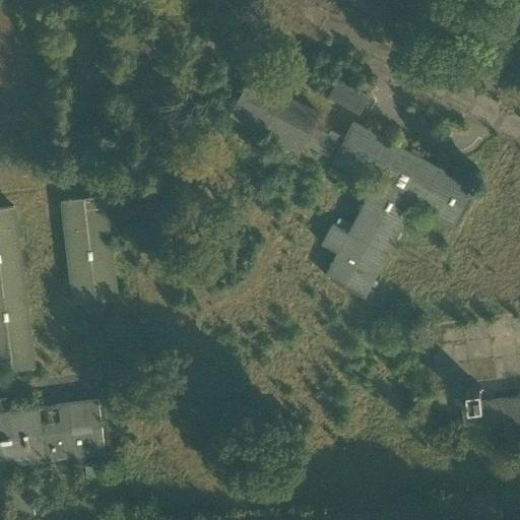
[(475,189),(352,123),(344,138),(330,131),(328,135),(313,128),(319,115),(250,77),(230,115),(300,151),(305,142),(334,158),(332,160),(375,184),(348,233),(331,224),(321,244),(338,253),(325,276),(363,297),(412,203),(456,226),(475,189)]
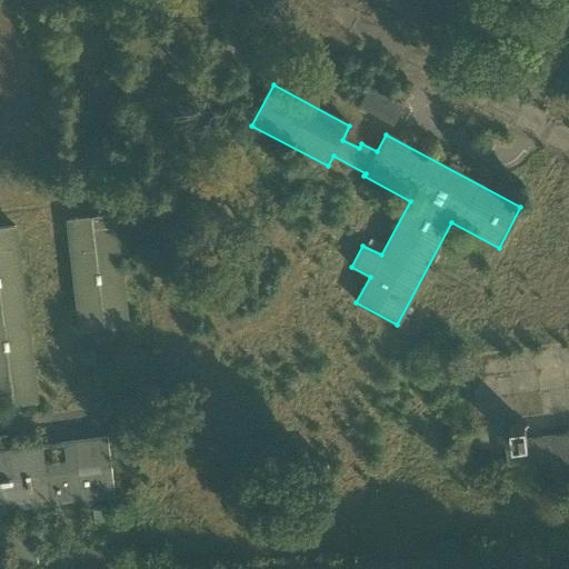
[(401,105),(369,87),(359,105),(391,122),(401,105)]
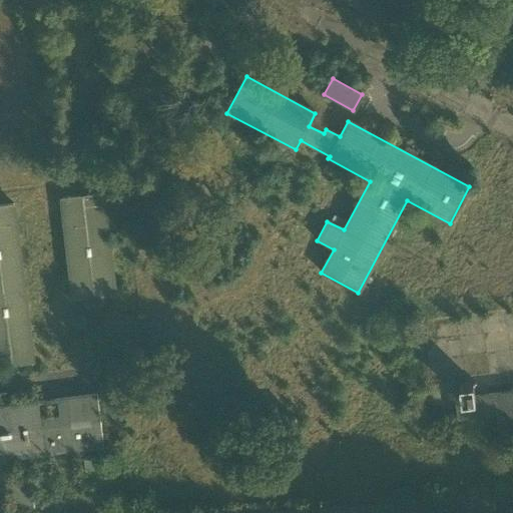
[(103,193),(61,198),(73,299),(114,295),(103,193)]
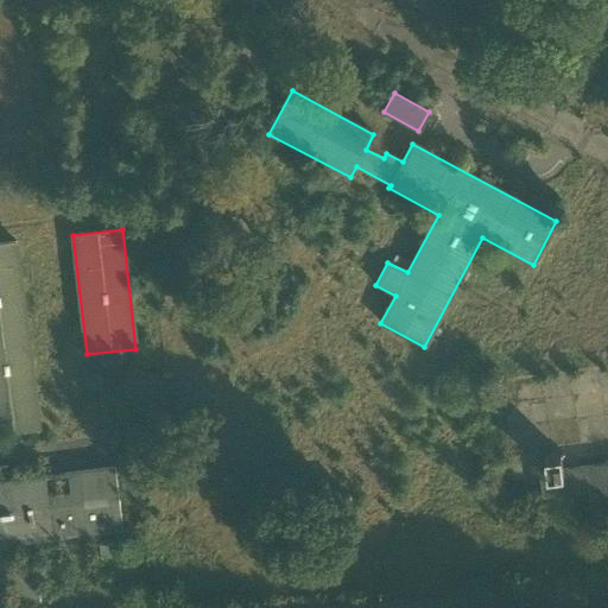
[(0,434),(39,430),(17,241),(0,242),(0,434)]
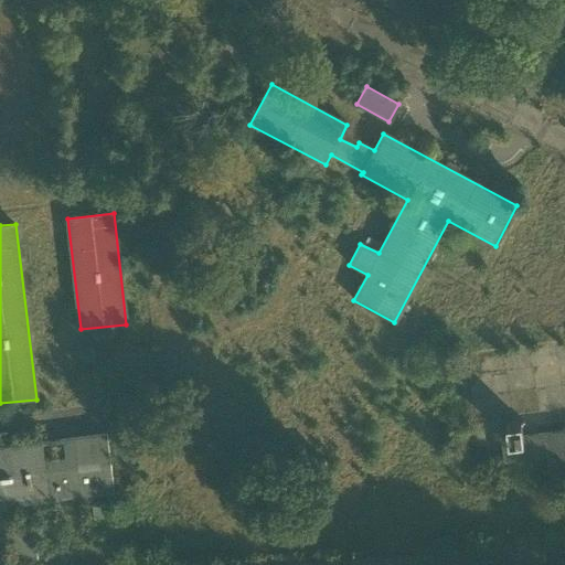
[(564,429),(523,436),(523,438),(508,440),(508,438),(501,439),(504,459),(546,454),(551,486),(564,483),(564,429)]
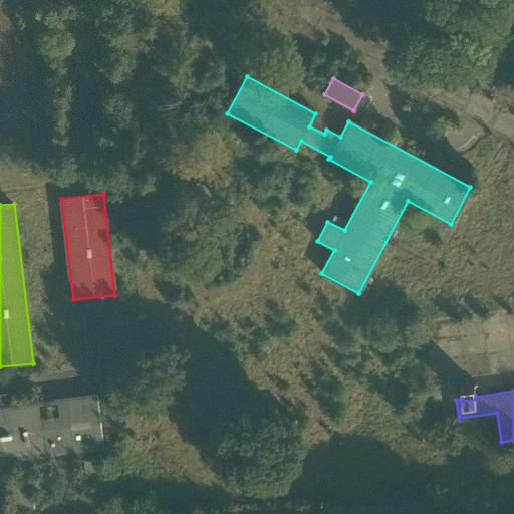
[(40,403),(0,407),(0,491),(11,490),(7,459),(103,448),(97,396),(50,402),(52,416),(41,418),(40,403)]
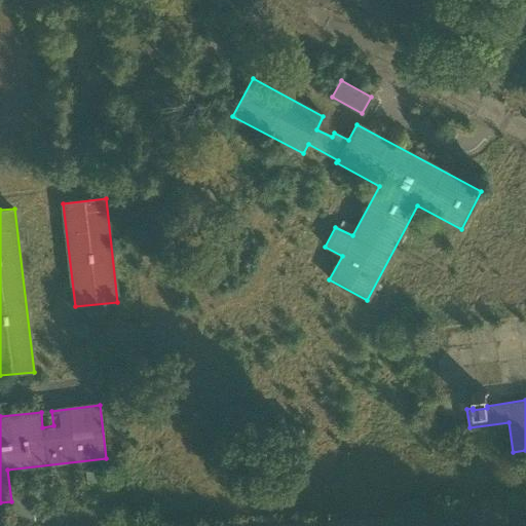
[(107,470),(85,473),(87,484),(109,482),(107,470)]
